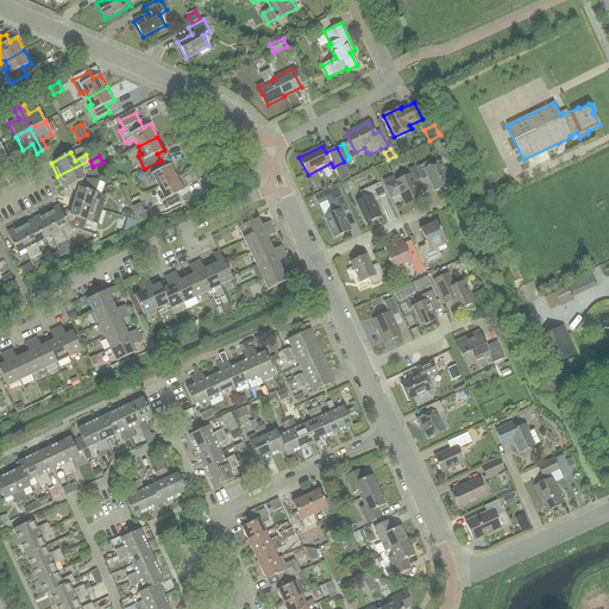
[(90,165),(88,161),(57,176),(64,189),(71,186),(82,180),(85,179),(80,171),(90,165)]
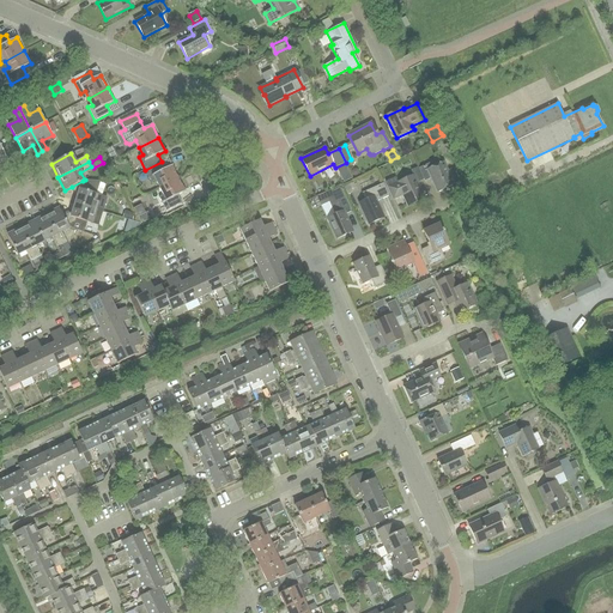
[(165,169),(162,162),(145,170),(152,183),(157,181),(161,188),(180,178),(173,165),(165,169)]
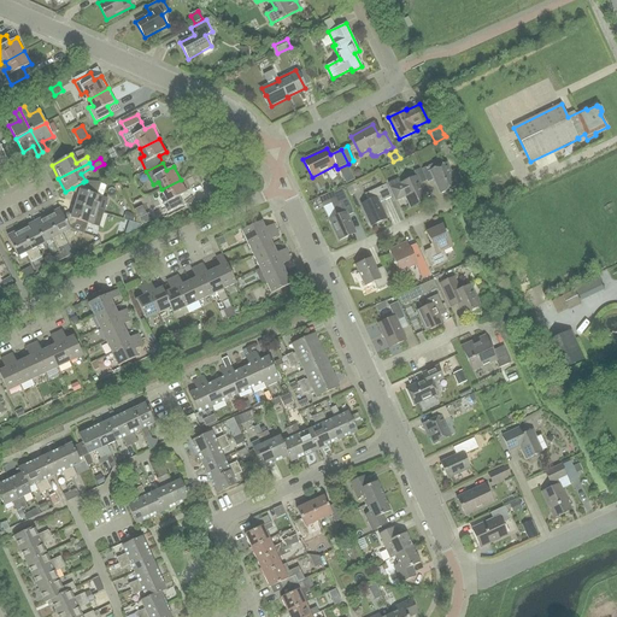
[(440,194),(457,186),(447,163),(439,166),(436,163),(422,169),(428,182),(434,180),(440,194)]
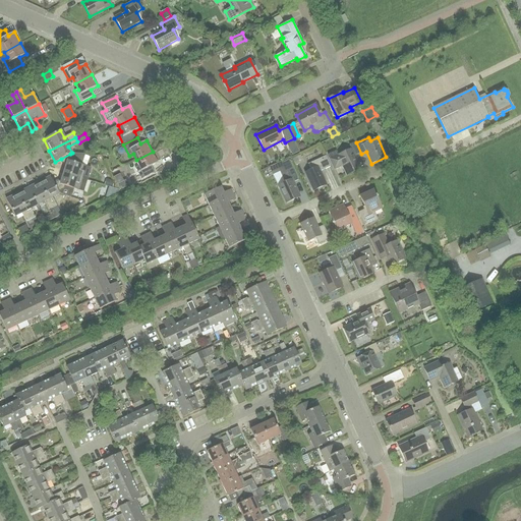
[(354,156),(360,153),(355,142),(349,145),(351,150),(338,155),(336,151),(328,155),(335,169),(342,165),(347,175),(360,169),(354,156)]
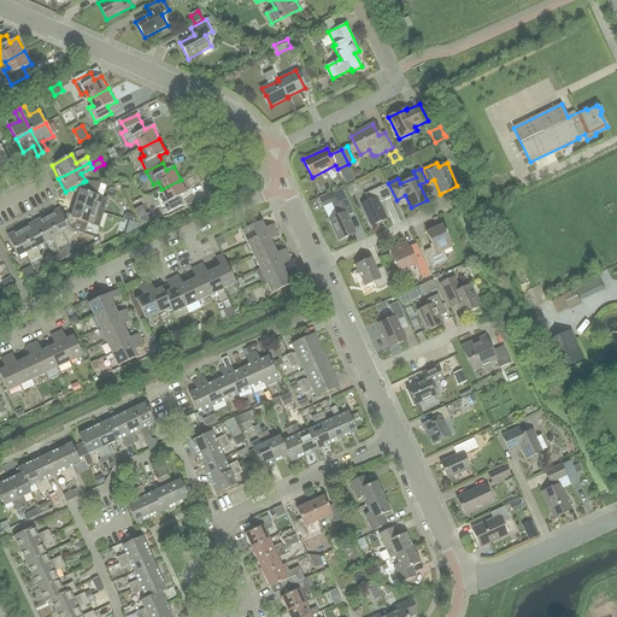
[(180,197),(187,193),(181,180),(162,189),(164,197),(160,199),(168,212),(183,204),(180,197)]
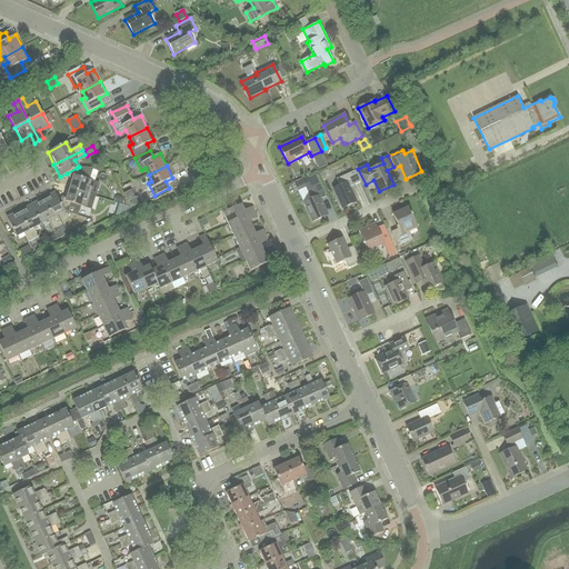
[(93,168),(79,167),(77,168),(67,173),(70,179),(73,180),(70,189),(90,195),(96,197),(100,183),(95,182),(89,180),(93,168)]
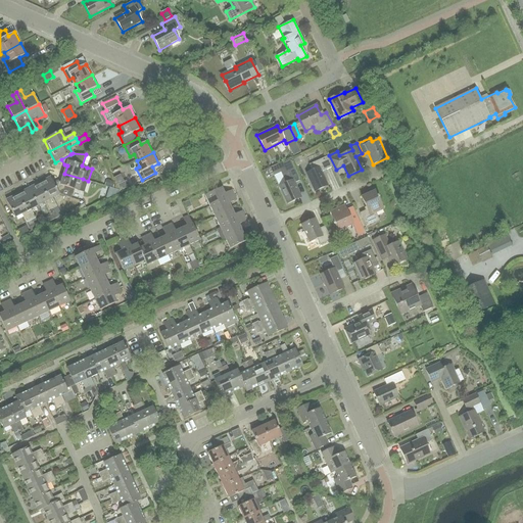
[(321,173),(332,168),(327,156),(310,164),(313,171),(307,174),(316,191),(327,186),(321,173)]
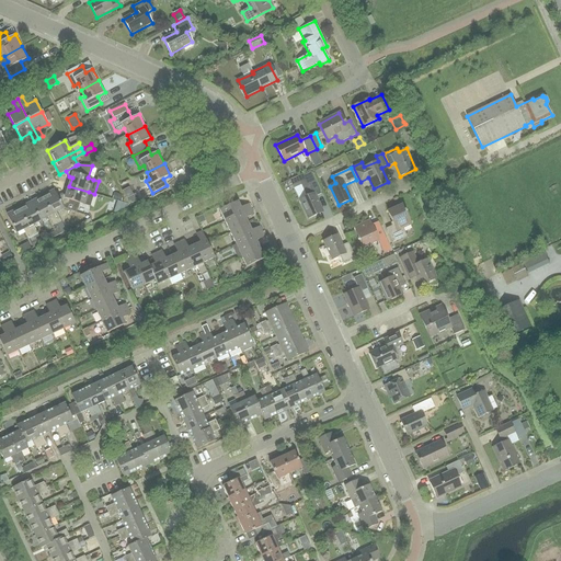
[(311,172),(298,178),(302,187),(316,182),(311,172)]
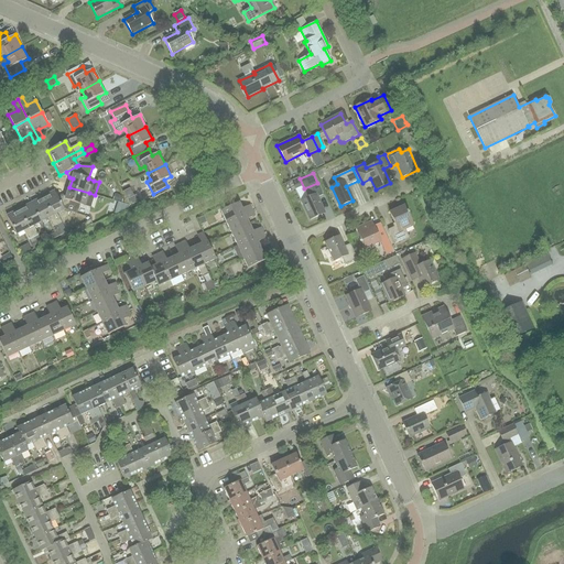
[(323,195),(317,183),(304,188),(308,198),(302,201),(311,219),(324,213),(317,197),(323,195)]
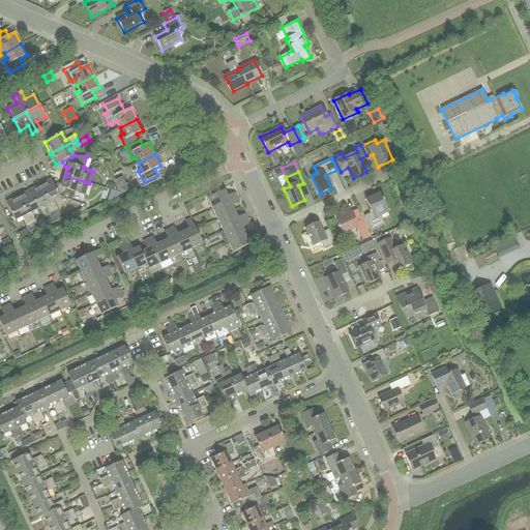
[(60,183),(55,185),(59,195),(65,192),(66,189),(86,196),(89,183),(84,181),(65,176),(63,183),(60,183)]
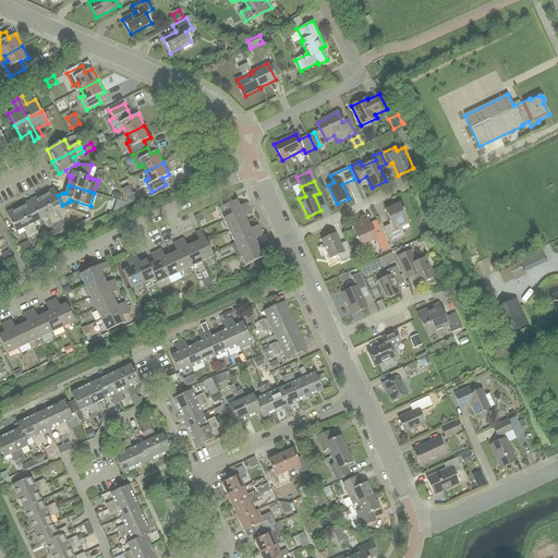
[(62,205),(58,196),(53,189),(43,195),(61,232),(67,230),(61,220),(57,210),(63,207),(62,205)]
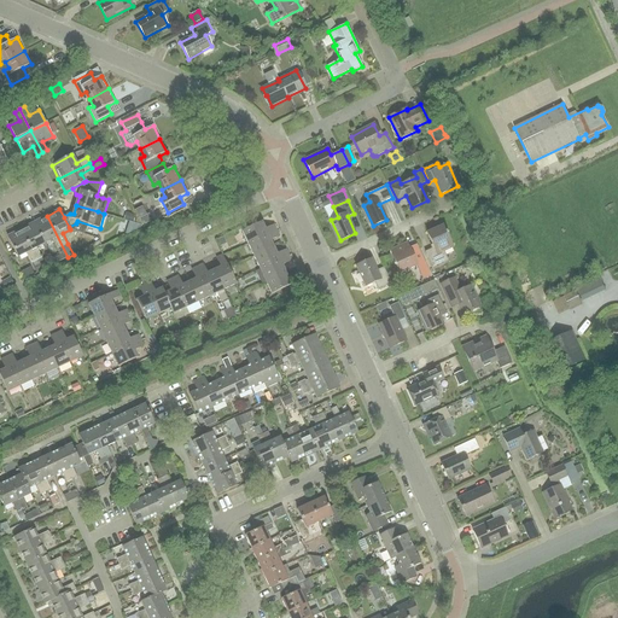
[(147,217),(141,221),(145,227),(156,221),(152,215),(147,217)]
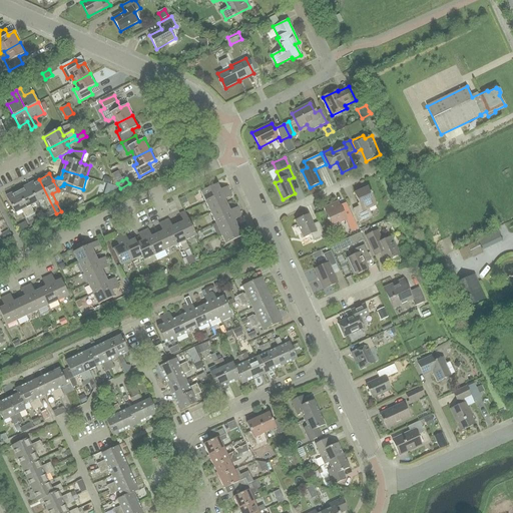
[(56,213),(39,179),(28,185),(36,201),(43,198),(52,215),(56,213)]
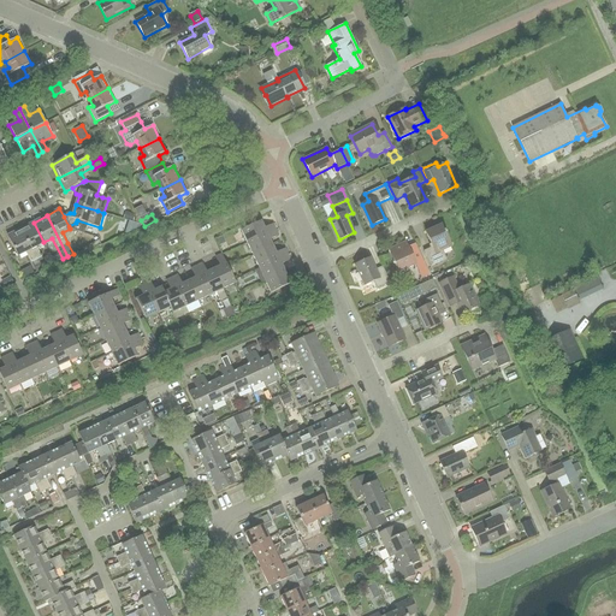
[(248,243),(276,230),(273,224),(264,229),(261,221),(242,231),(248,243)]
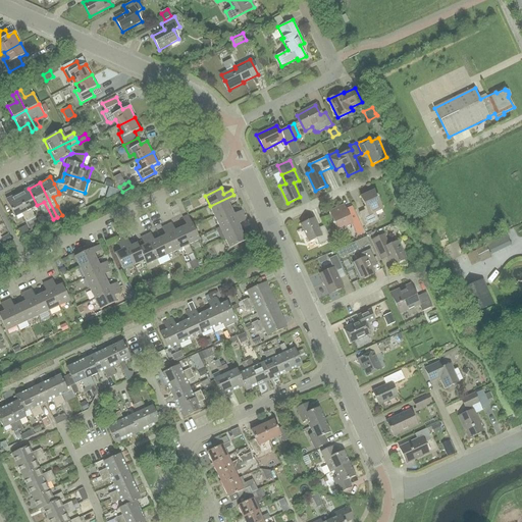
[(31,208),(37,205),(29,189),(17,194),(34,225),(39,223),(36,217),(31,208)]
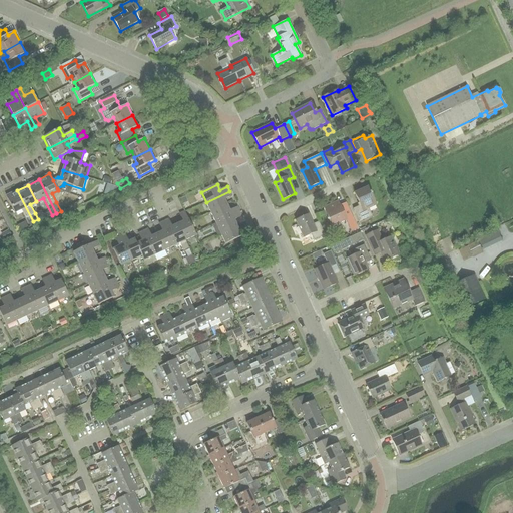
[(369,208),(376,204),(368,187),(355,193),(361,206),(353,209),(359,221),(372,215),(369,208)]
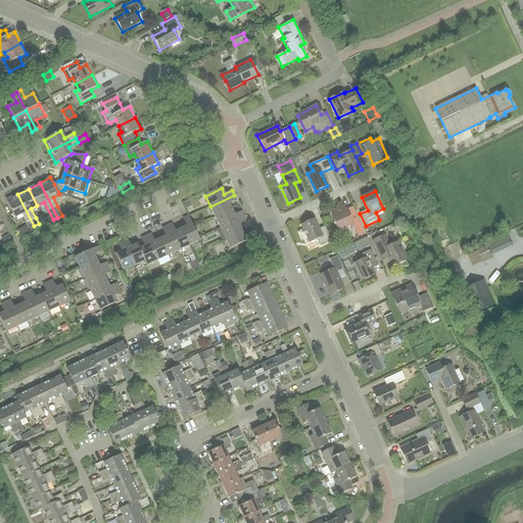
[(34,226),(17,194),(6,200),(15,217),(21,214),(27,223),(30,228),(34,226)]
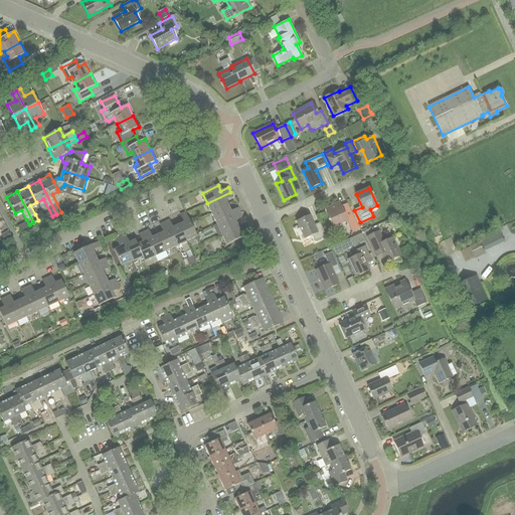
[(233,197),(230,192),(207,203),(211,213),(228,206),(225,200),(233,197)]
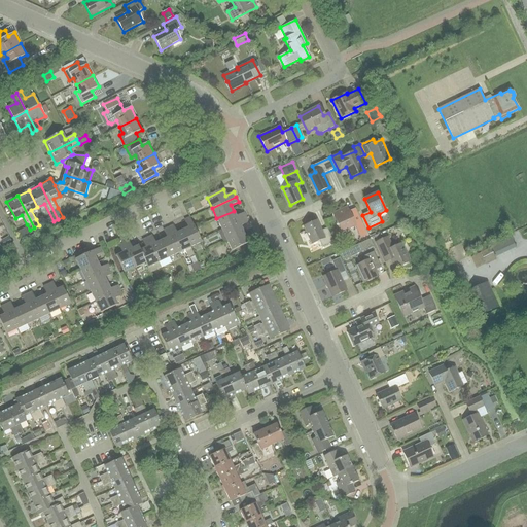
[(347,207),(332,213),(342,233),(355,226),(359,235),(362,233),(364,237),(367,235),(355,209),(350,211),(347,207)]
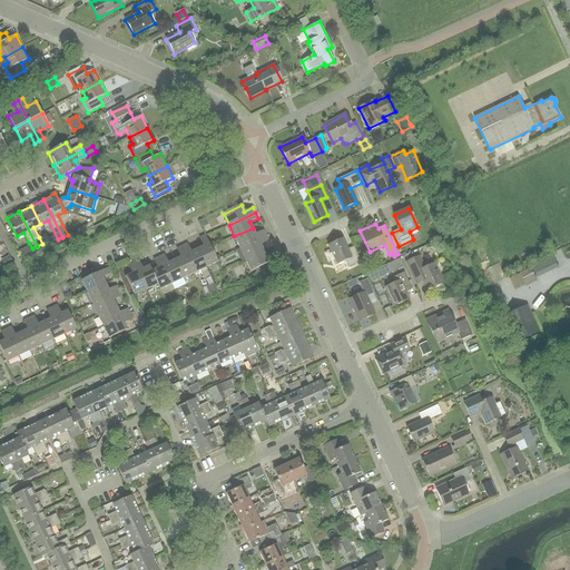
[(239,248),(266,235),(264,231),(255,234),(253,228),(234,236),(239,248)]
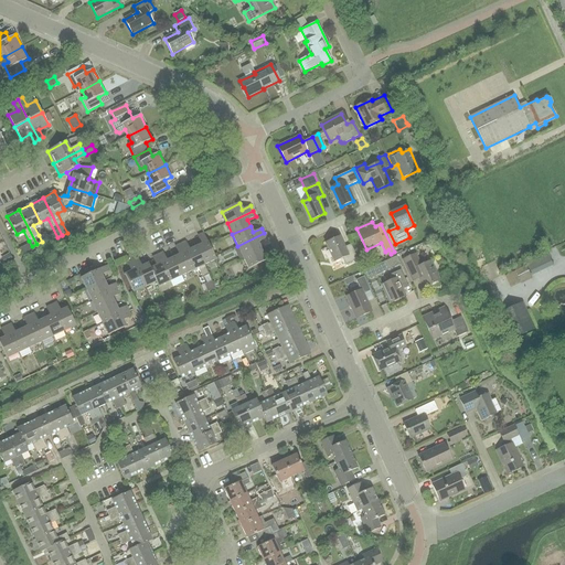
[(202,244),(195,247),(204,265),(216,259),(203,233),(199,236),(202,244)]
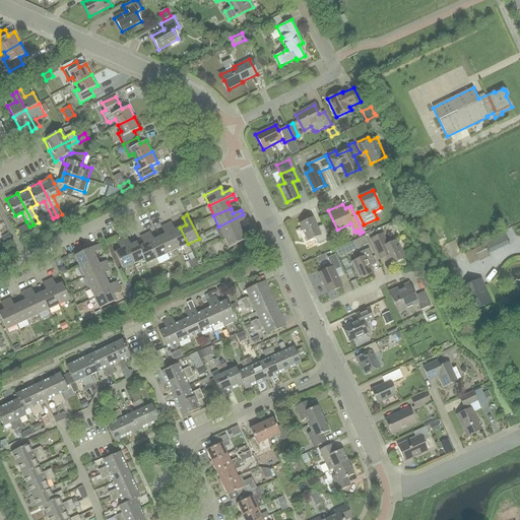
[(245,219),(243,214),(218,226),(223,237),(240,229),(238,223),(245,219)]
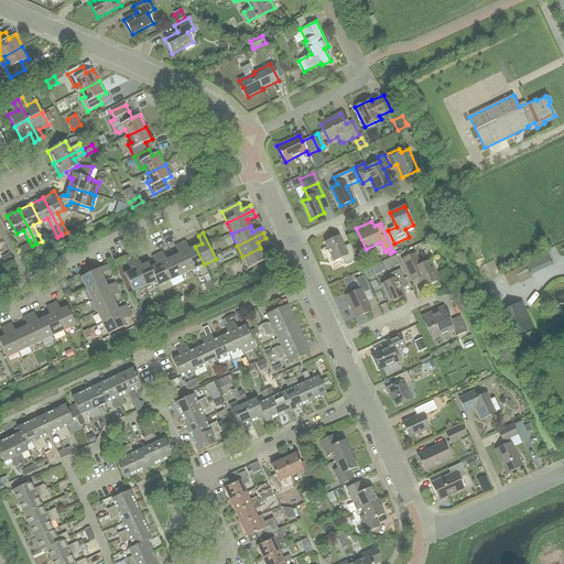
[(346,264),(358,259),(350,243),(344,247),(339,236),(325,242),(334,262),(343,258),(346,264)]
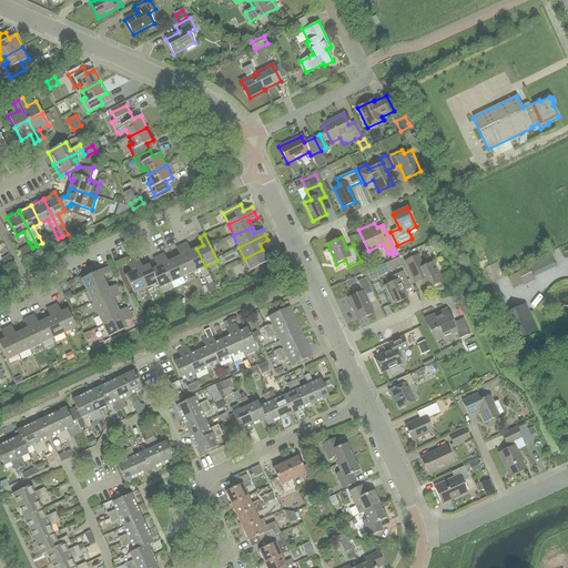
[(186,243),(182,245),(194,272),(199,270),(203,277),(210,274),(205,266),(196,249),(191,252),(186,243)]
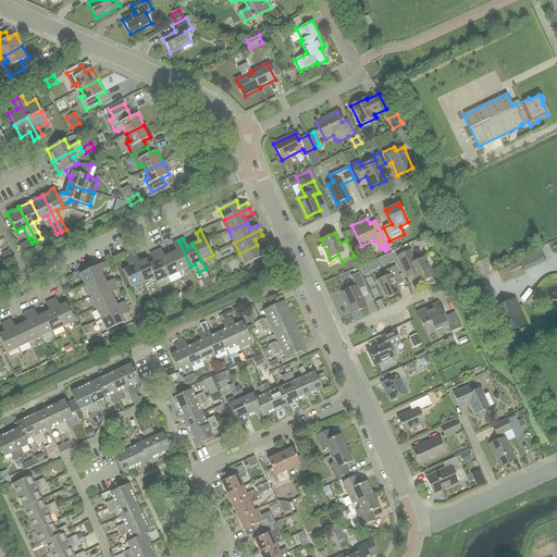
[(190,267),(178,240),(173,244),(176,251),(171,255),(180,272),(190,267)]
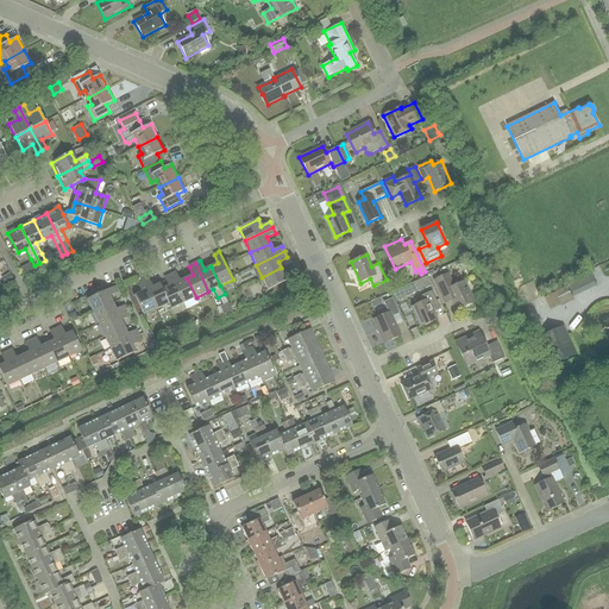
[(268,290),(296,276),(294,270),(284,275),(281,268),(262,277),(268,290)]
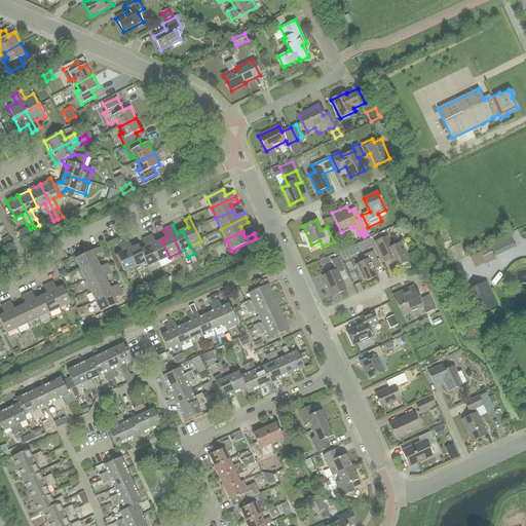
[(170,257),(161,240),(155,242),(152,235),(147,237),(158,262),(170,257)]
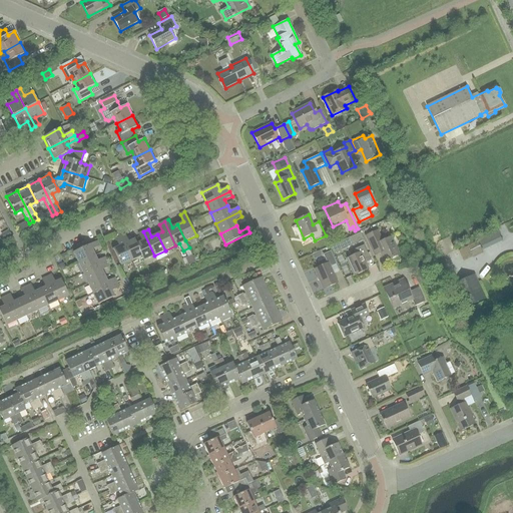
[(385,262),(399,254),(391,237),(383,240),(378,230),(366,236),(371,247),(377,244),(385,262)]
